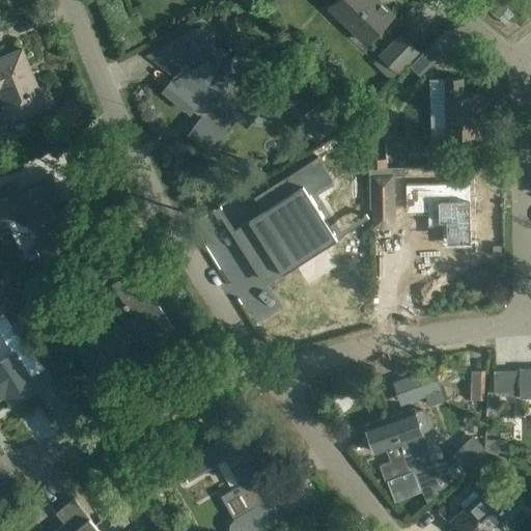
[(393,15),(378,0),(336,0),(330,7),(366,43),(393,15)]
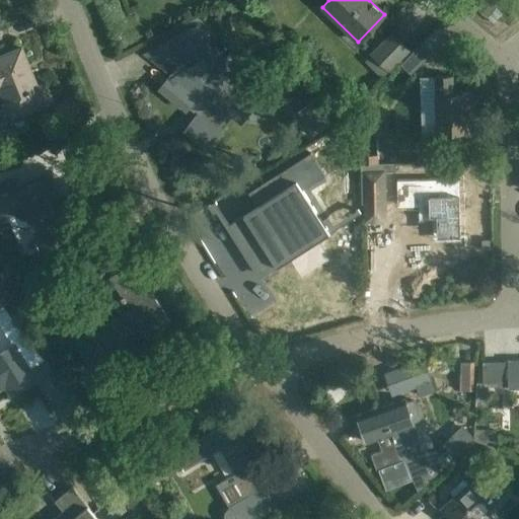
[(500,2),(498,0),(483,0),(475,8),(487,17),(500,2)]
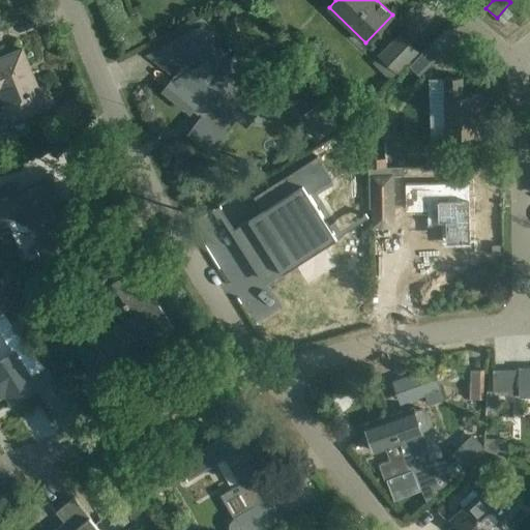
[(201,27),(146,55),(175,78),(165,90),(192,111),(194,107),(204,115),(190,133),(213,150),(252,101),(259,93),(240,79),(238,77),(237,77),(225,67),(218,75),(195,55),(210,35),(201,27)]
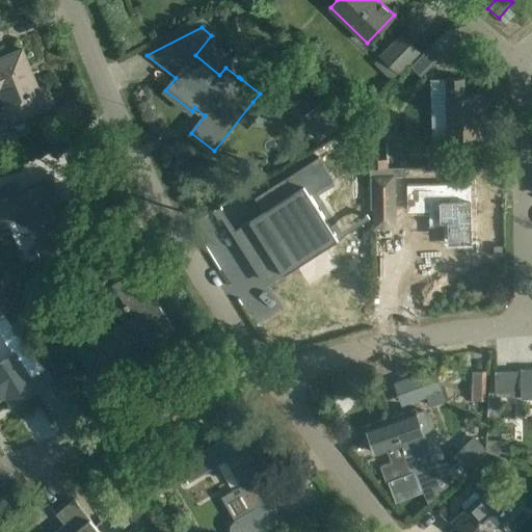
[(393,80),(421,51),(402,32),(374,63),(393,80)]
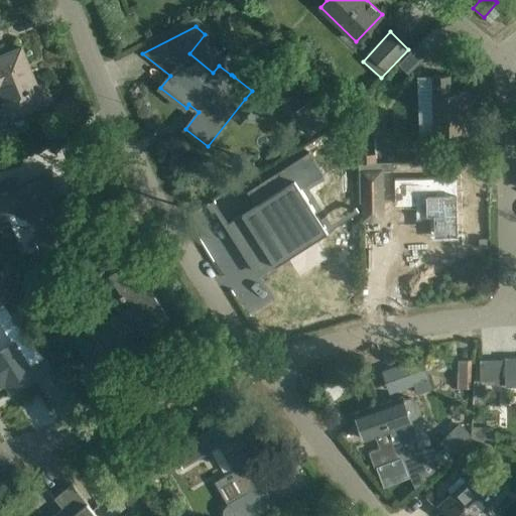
[(420,42),(398,65),(408,75),(430,51),(420,42)]
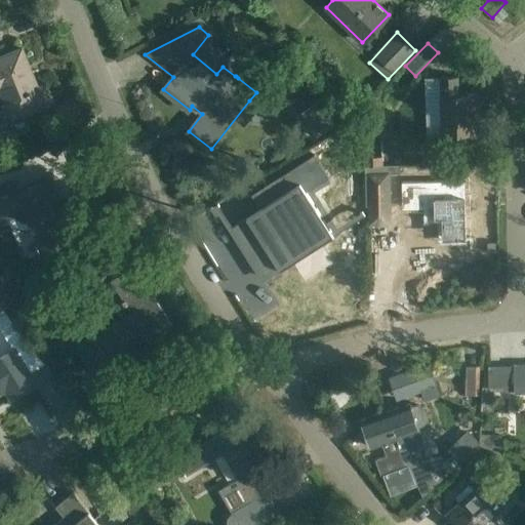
[(38,87),(22,48),(0,56),(0,89),(12,120),(54,104),(46,84),(38,87)]
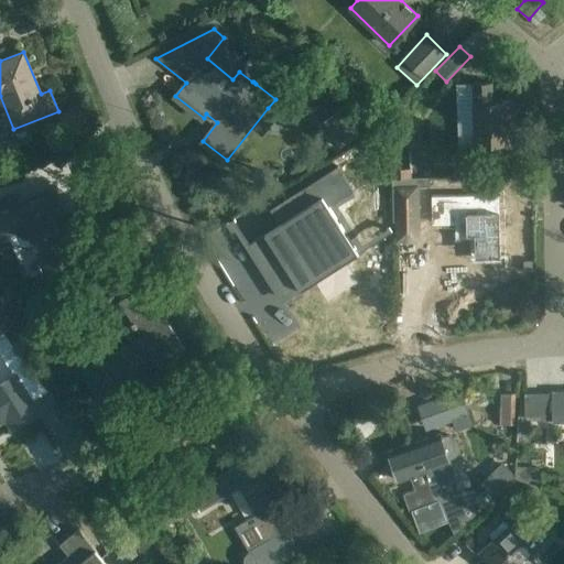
[(491,84),(473,84),(475,145),(509,144),(508,105),(492,105),(491,84)]
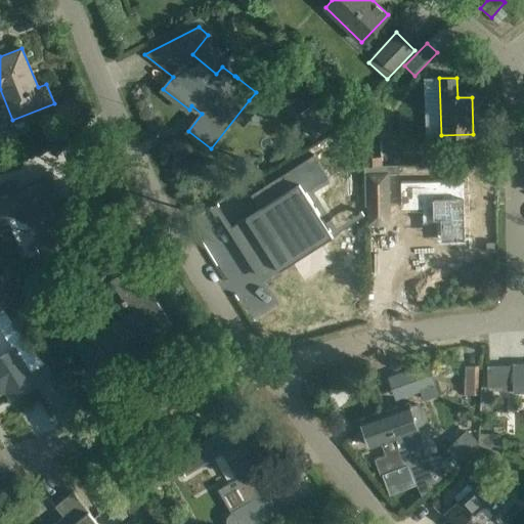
[(319,102),(299,110),(309,137),(330,130),(319,102)]
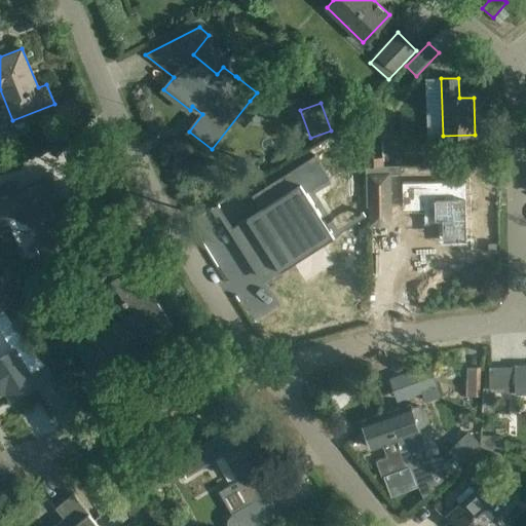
[(261,210),(231,228),(263,278),(278,268),(280,270),(283,269),(280,267),(331,235),(332,237),(334,236),(306,193),(330,178),(314,155),(252,195),(261,210)]
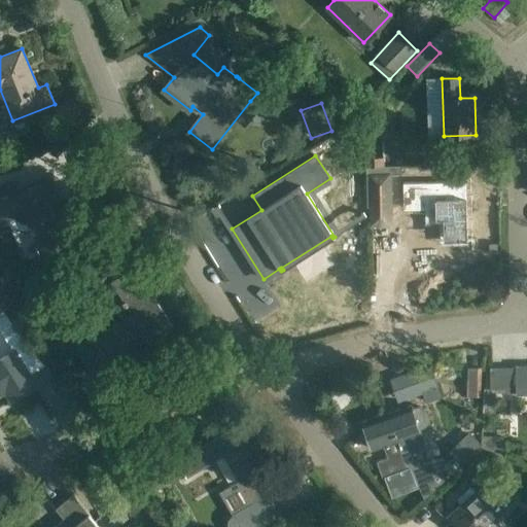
[(365,166),(366,201),(370,201),(371,225),(392,225),(391,175),(401,175),(400,165),(383,166),(365,166)]
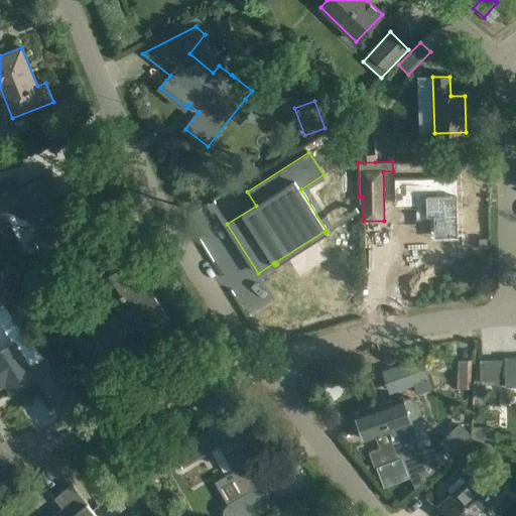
[(4,200),(0,202),(0,220),(11,216),(13,215),(14,218),(17,221),(21,223),(25,224),(30,224),(32,223),(43,246),(49,243),(68,235),(54,207),(60,204),(56,196),(54,197),(45,177),(27,185),(13,192),(14,196),(4,200)]
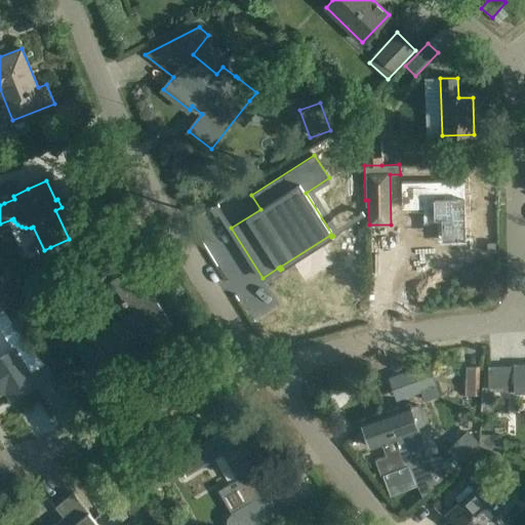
[(439,182),(401,183),(402,208),(427,207),(428,219),(441,219),(442,221),(442,241),(453,241),(453,242),(458,242),(458,241),(470,240),(471,249),(473,249),(473,239),(467,239),(466,215),(466,208),(465,208),(465,201),(468,201),(468,198),(466,198),(465,180),(446,182),(446,180),(439,182)]
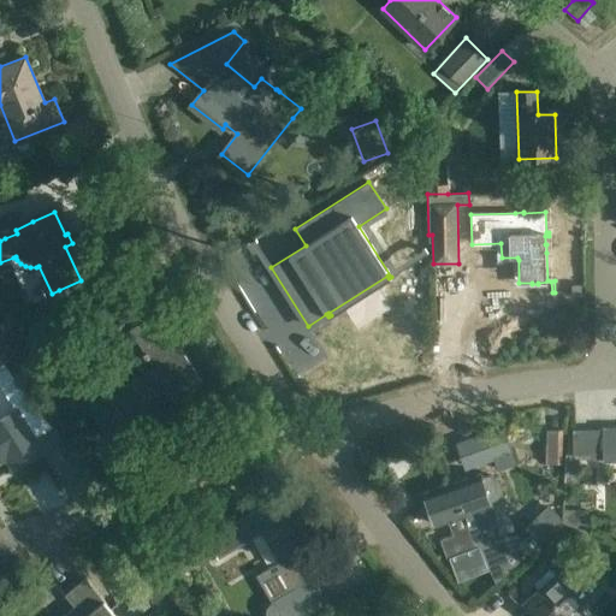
[(201,381),(158,314),(130,331),(155,368),(90,409),(110,440),(124,431),(118,422),(166,391),(171,398),(173,397),(175,400),(201,381)]
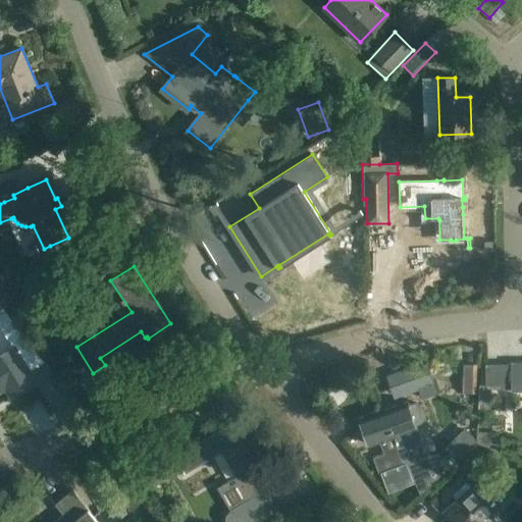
[(421,288),(418,273),(406,275),(409,291),(421,288)]
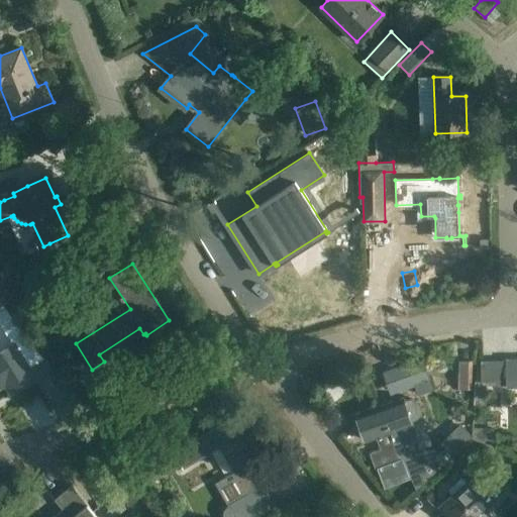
[(16,300),(5,307),(13,318),(24,311),(16,300)]
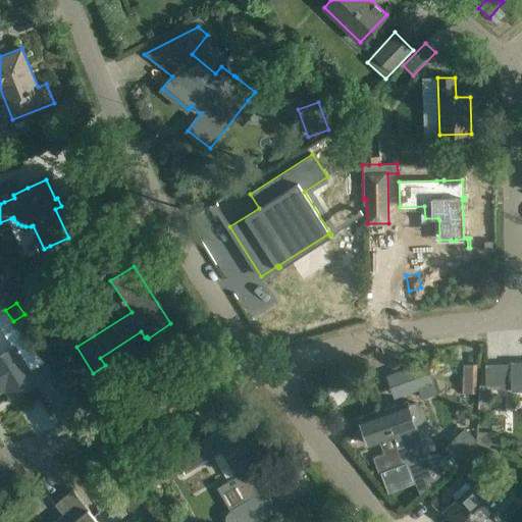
[(0,356),(0,390),(5,388),(11,398),(37,382),(14,348),(0,356)]
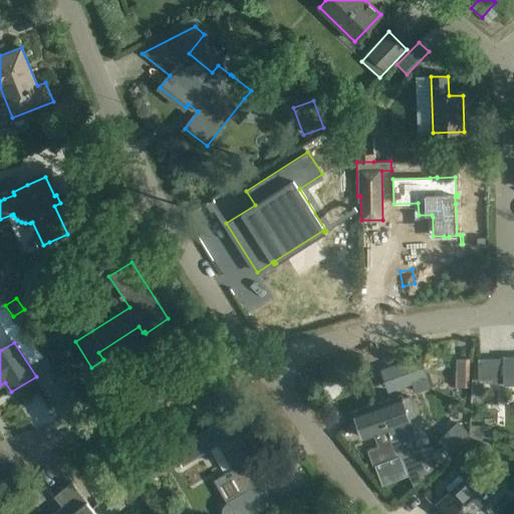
[(513,357),(504,358),(504,383),(513,382),(513,357)]
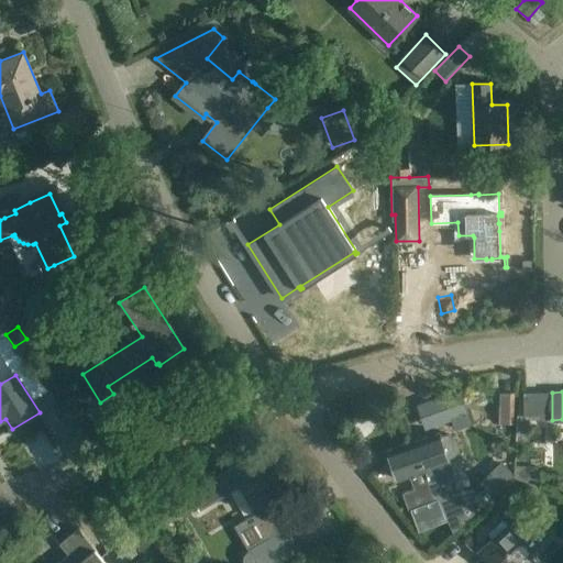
[(372,409),(351,427),(361,439),(382,421),(372,409)]
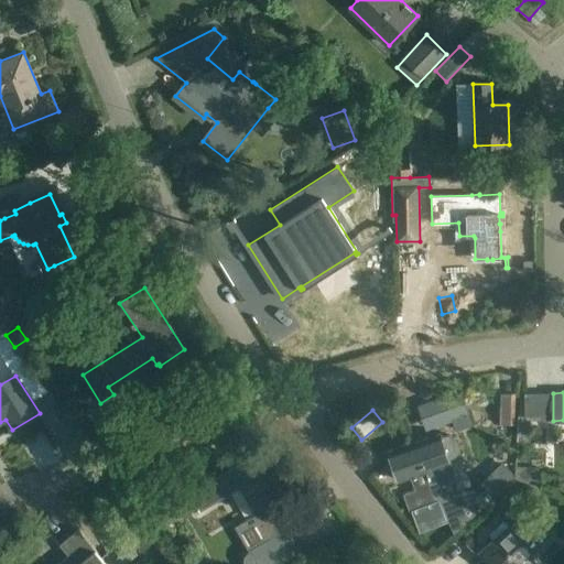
[(519,416),(518,441),(529,441),(530,416),(519,416)]
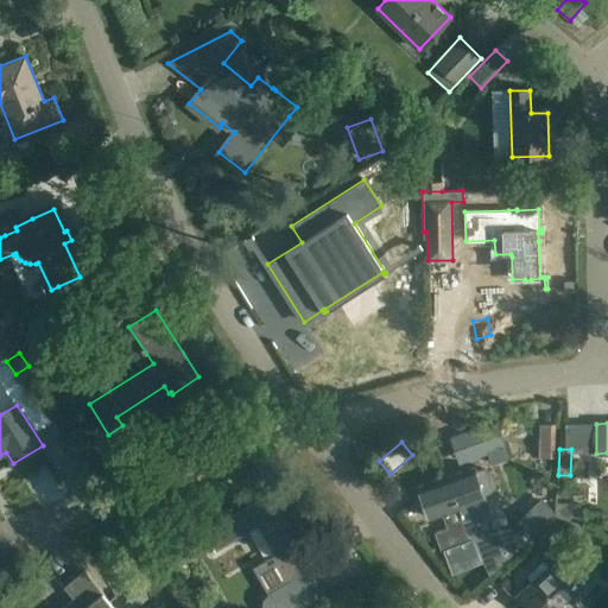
[(482,563),(488,578),(489,577),(526,544),(515,533),(508,530),(500,529),(495,530),(483,498),(485,498),(483,495),(487,494),(486,494),(491,491),(494,486),(495,480),(493,475),(489,472),(483,469),(477,470),(475,472),(474,468),(447,477),(470,538),(473,537),(473,538),(482,563)]
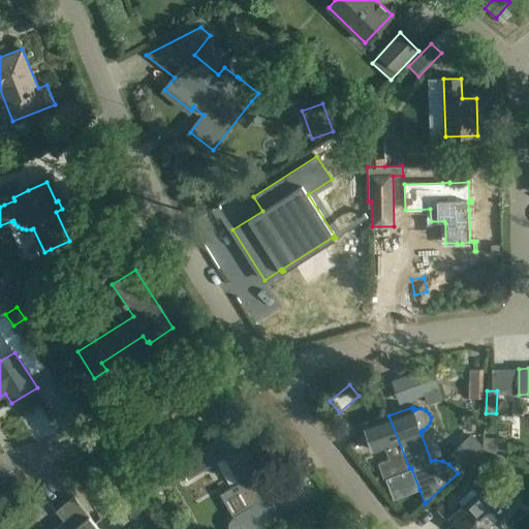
[(389,415),(365,425),(375,450),(384,447),(390,460),(379,464),(384,478),(385,478),(394,499),(419,490),(411,468),(411,467),(409,468),(389,415)]
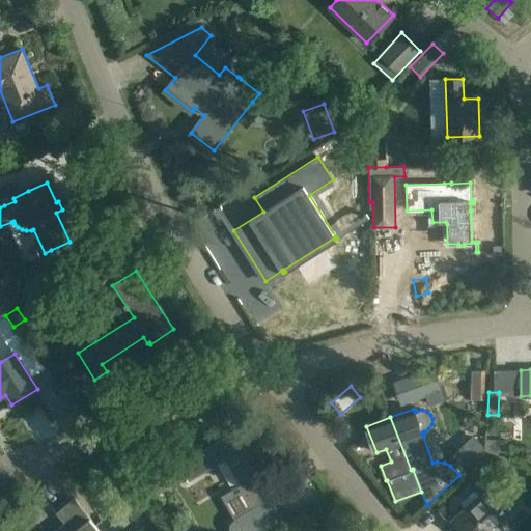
[(471,419),(470,435),(484,435),(484,420),(471,419)]
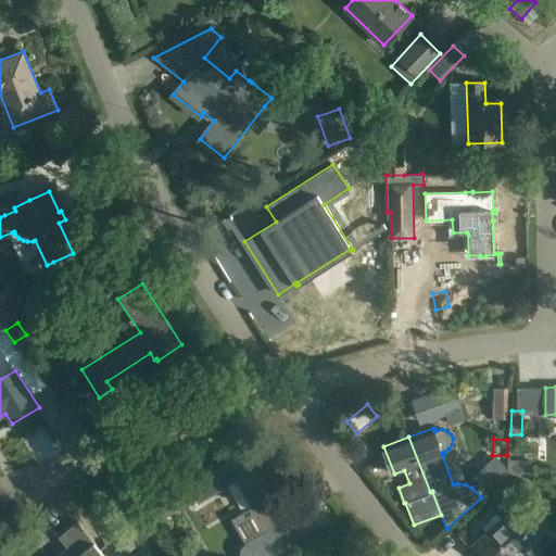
[(253,459),(248,451),(181,489),(192,507),(240,479),(255,505),(251,507),(256,517),(237,529),(245,543),(240,548),(240,555),(274,555),(289,547),(276,525),(295,513),(288,500),(279,505),(274,495),(275,495),(268,485),(276,481),(266,463),(263,459),(258,458),(253,459)]
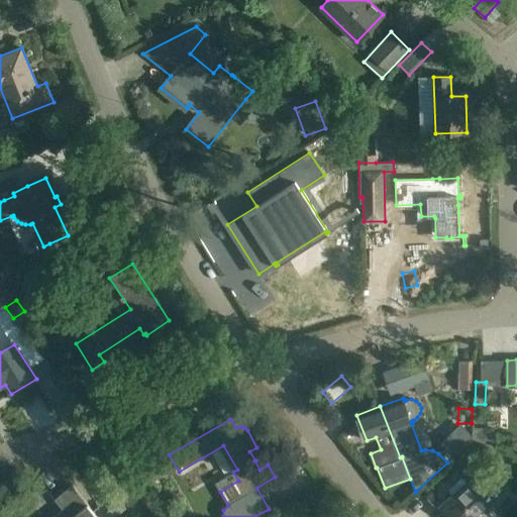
[(446,461),(472,438),(472,435),(460,423),(440,442),(445,448),(439,453),(446,461)]
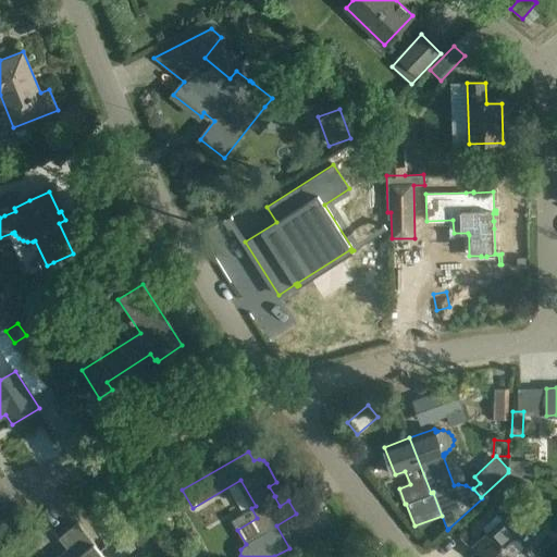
[(531,462),(510,461),(509,472),(529,482),(530,482),(531,462)]
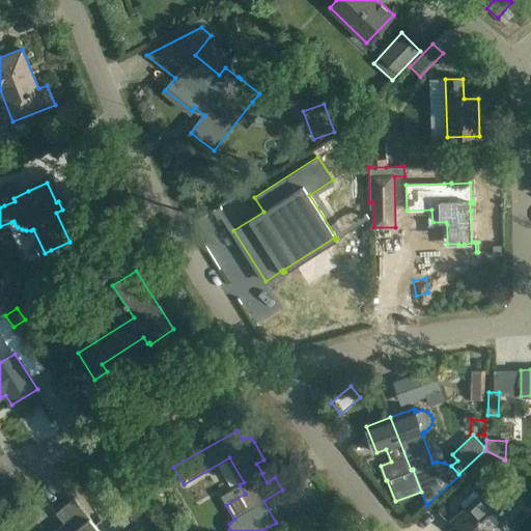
[(510,530),(503,523),(516,511),(493,484),(453,520),(463,530),(510,530)]
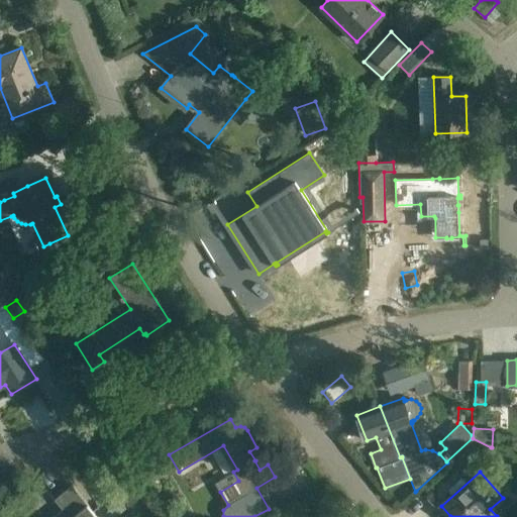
[(97,516),(72,485),(55,499),(67,514),(62,516),(97,516)]
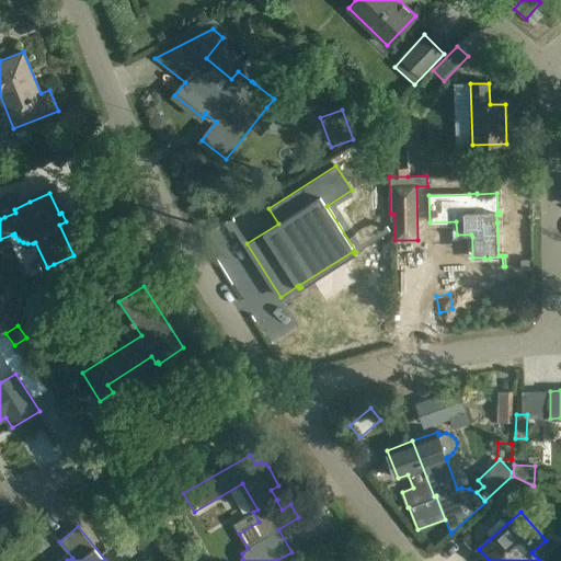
[(363,560),(354,546),(343,552),(347,560),(363,560)]
